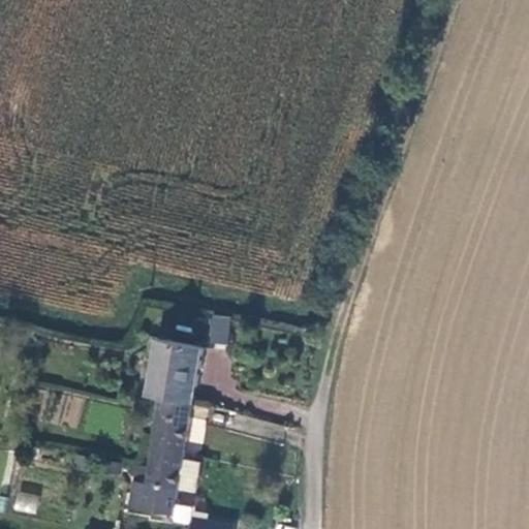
[(227,345),(230,316),(167,310),(164,340),(227,345)]
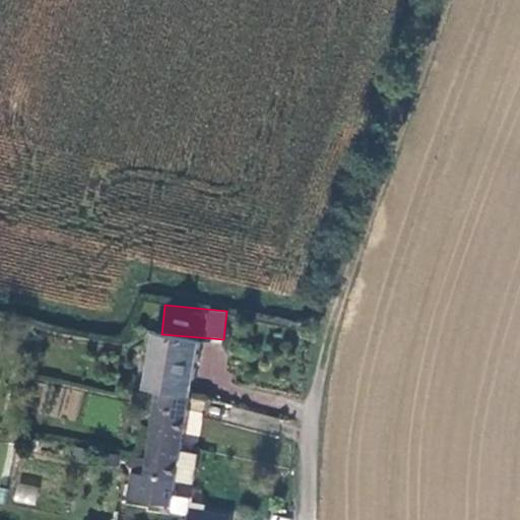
[(198,341),(157,335),(149,391),(154,392),(189,397),(198,341)]
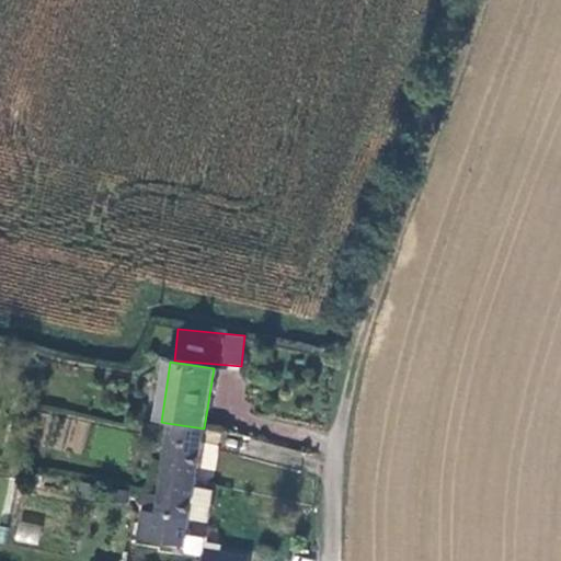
[(153,516),(140,515),(137,542),(183,548),(204,428),(167,423),(156,499),(153,516)]
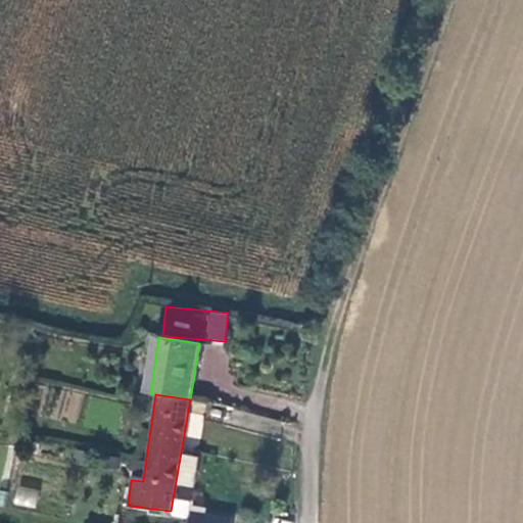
[(191,401),(188,437),(201,439),(205,402),(191,401)]
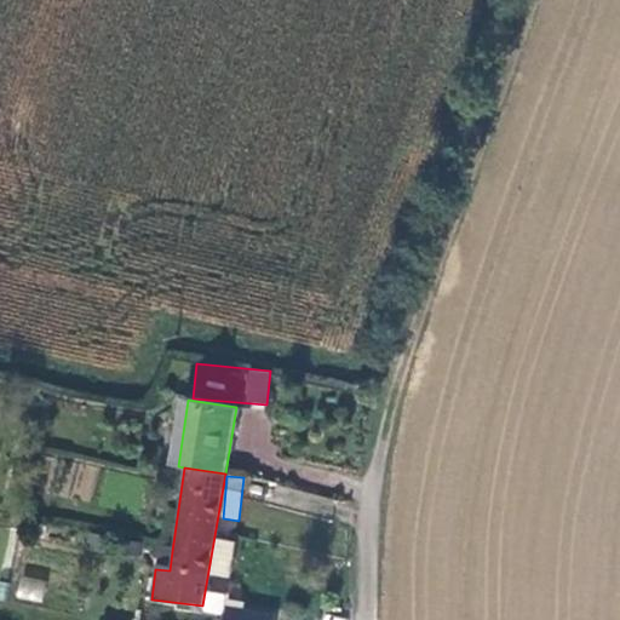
[(155,569),(170,570),(172,551),(149,547),(147,568),(155,569)]
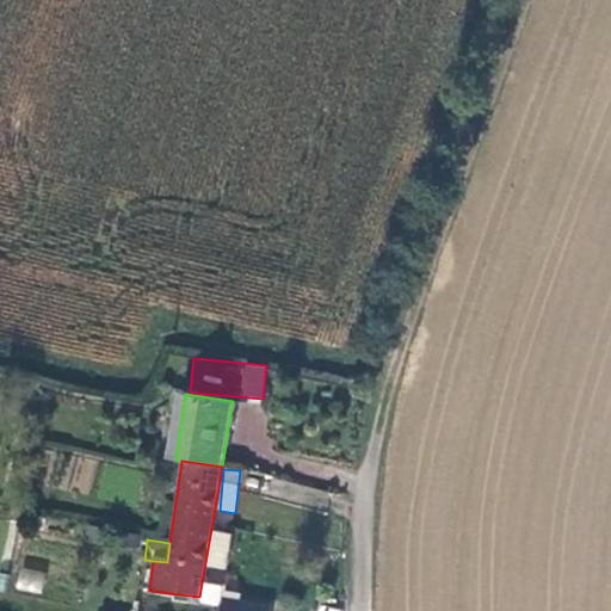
[(14,588),(39,593),(44,573),(19,567),(14,588)]
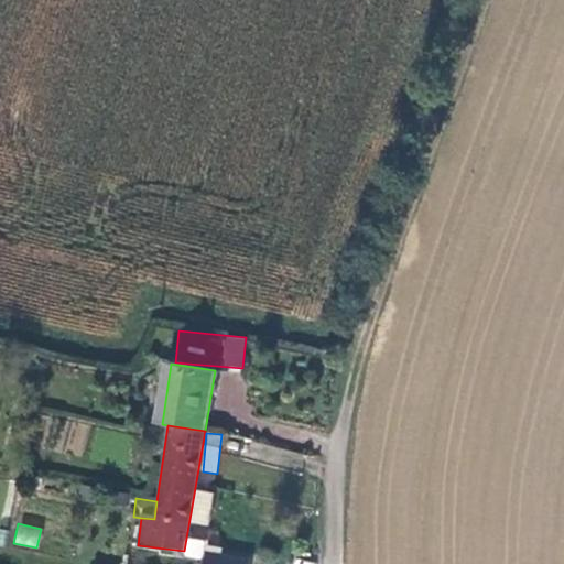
[(186,537),(183,556),(201,560),(205,540),(186,537)]
